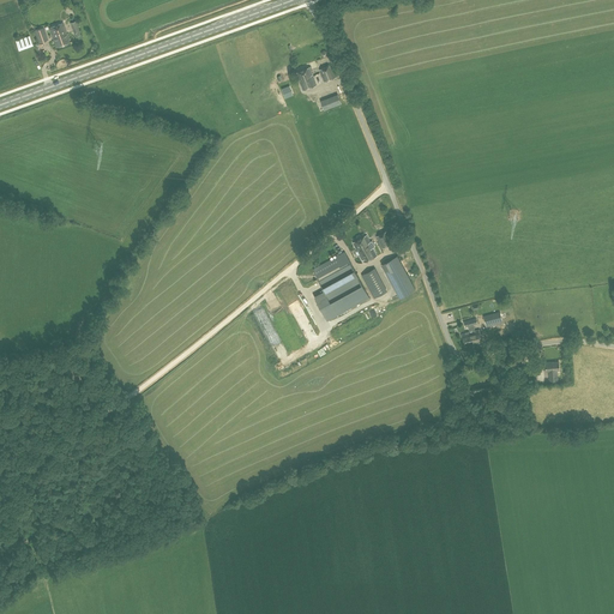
[(76,37),(80,35),(76,22),(71,23),(76,37)]
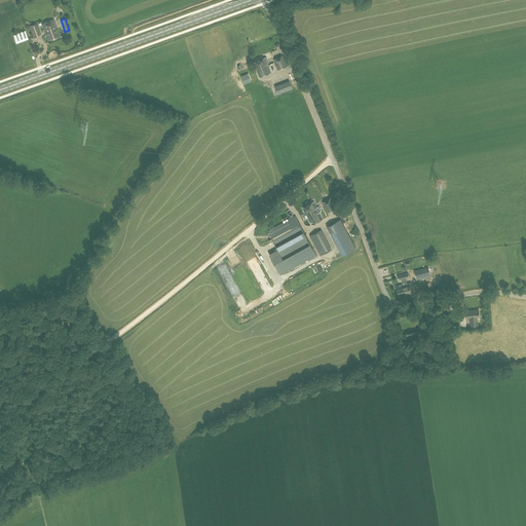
[(48,41),(60,37),(54,21),(42,25),(48,41)]
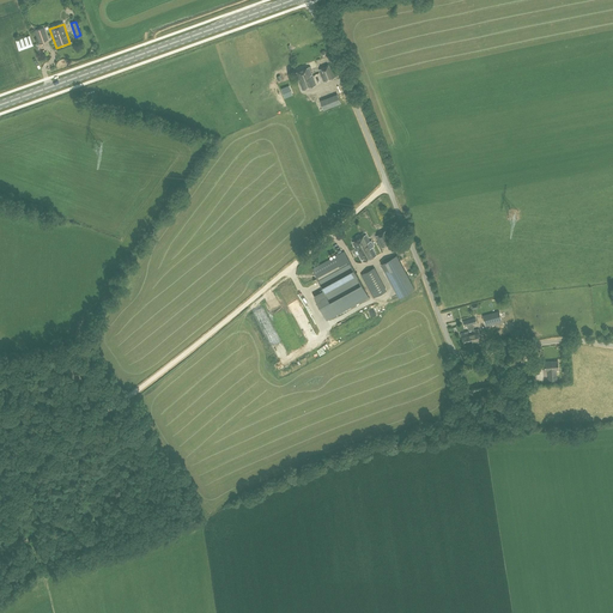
[(38,43),(48,41),(43,28),(35,30),(38,43)]
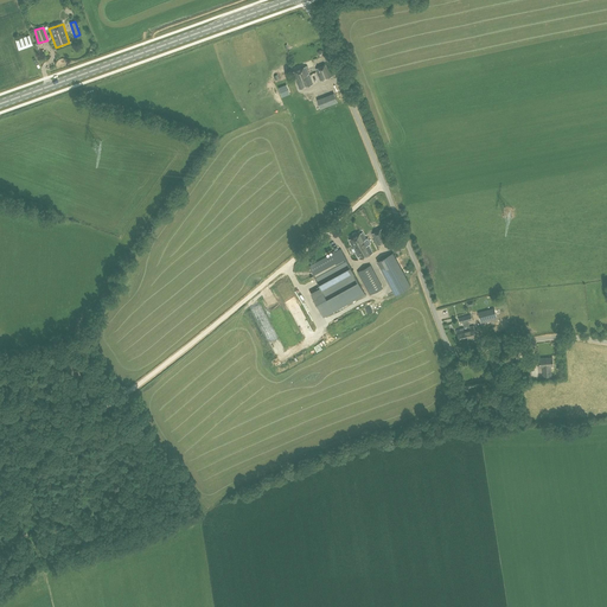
[(32,45),(30,36),(16,40),(19,50),(32,45)]
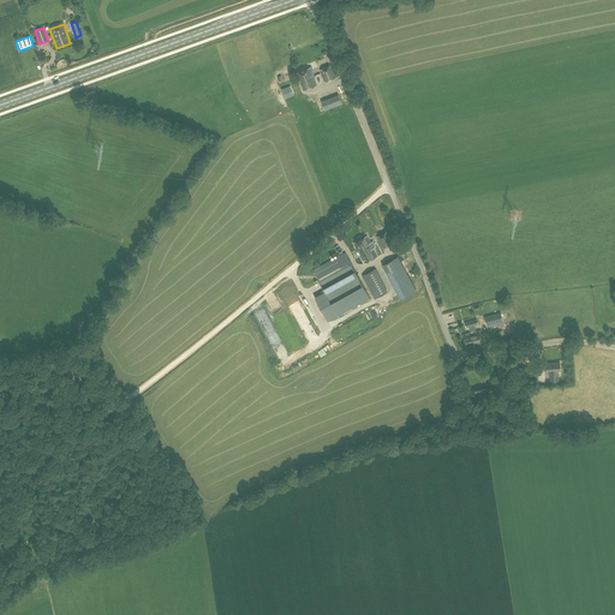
[(324,82),(336,78),(332,65),(320,70),(324,82)]
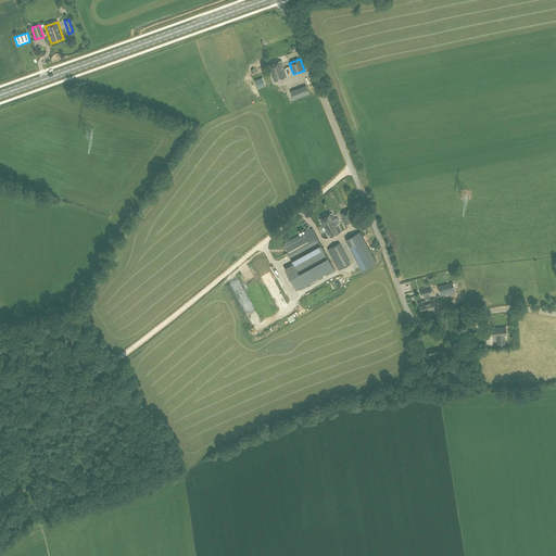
[(270,73),(275,81),(287,77),(283,68),(280,61),(267,66),(270,73)]
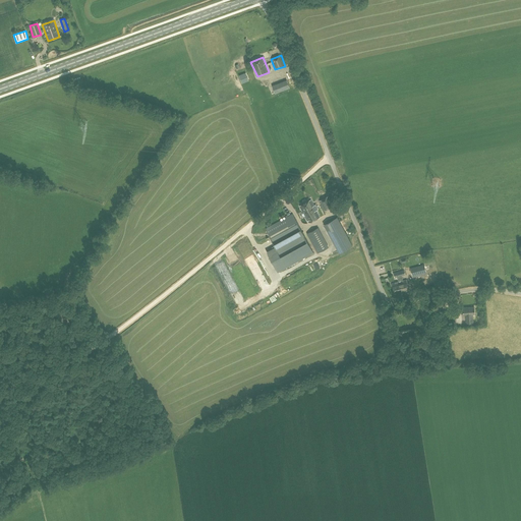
[(278,100),(275,94),(290,89),(287,80),(272,85),(266,88),(272,103),(278,100)]
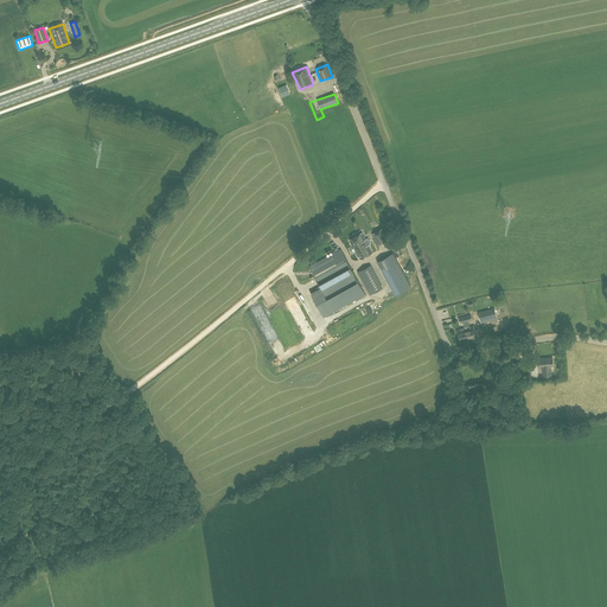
[(378,246),(390,240),(383,228),(372,234),(378,246)]
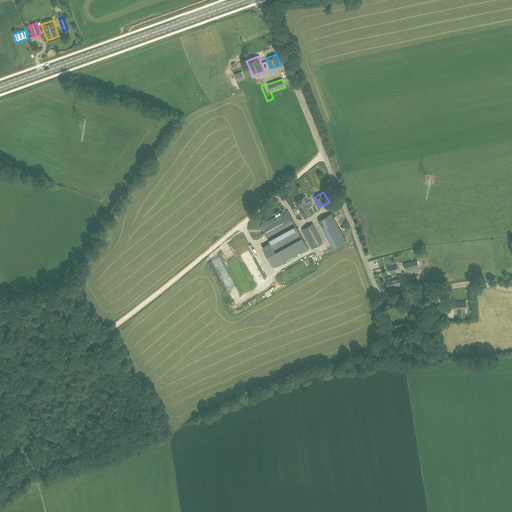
[(309,202),(306,196),(294,202),(297,208),(298,208),(304,219),(314,213),(309,202)]
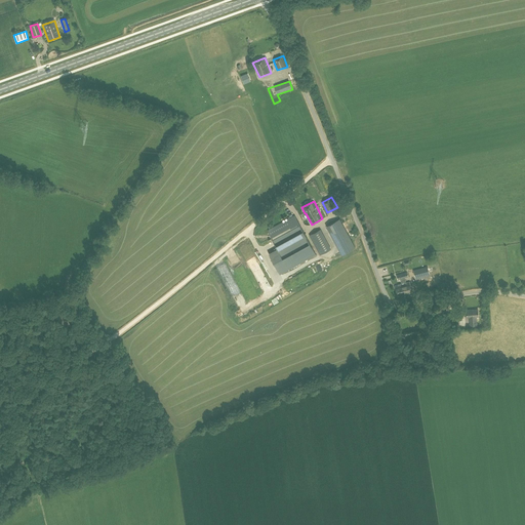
[(316,253),(295,215),(268,231),(279,250),(270,255),(280,274),(316,253)]
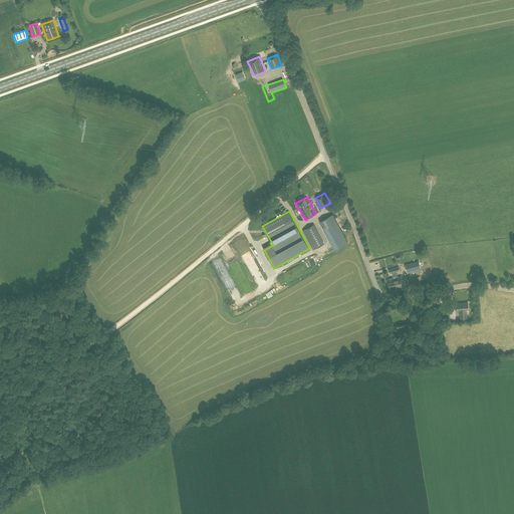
[(331,215),(319,222),(333,250),(346,243),(331,215)]
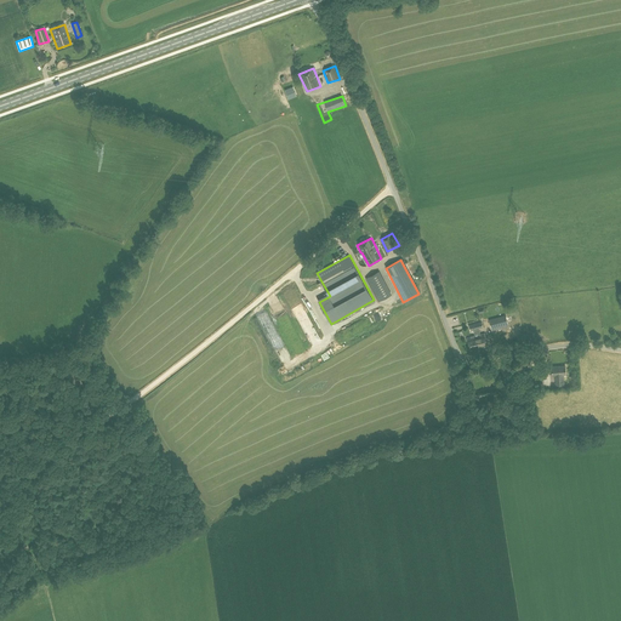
[(366,279),(379,302),(392,295),(386,283),(385,283),(379,272),(366,279)]
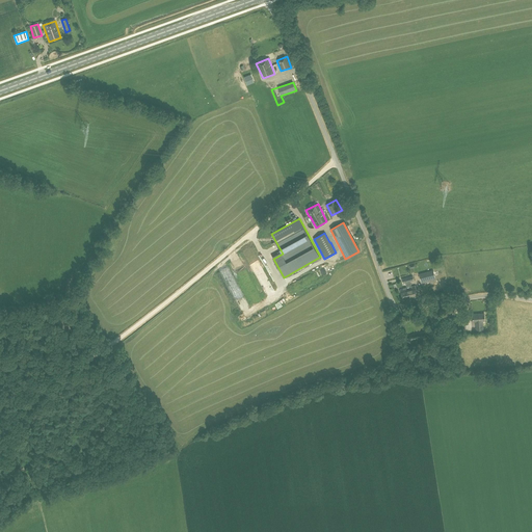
[(261,251),(244,262),(247,268),(265,258),(261,251)]
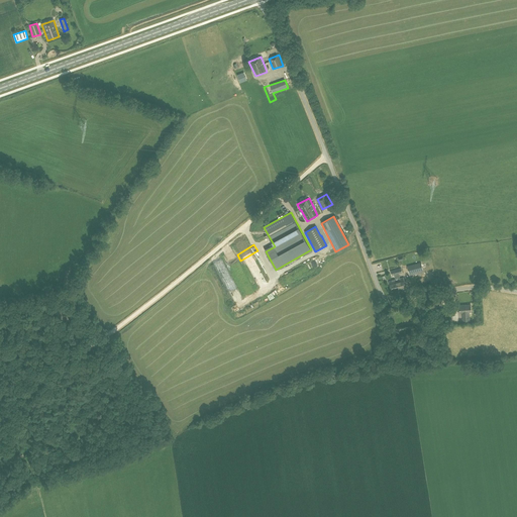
[(420,272),(418,264),(408,266),(410,274),(420,272)]
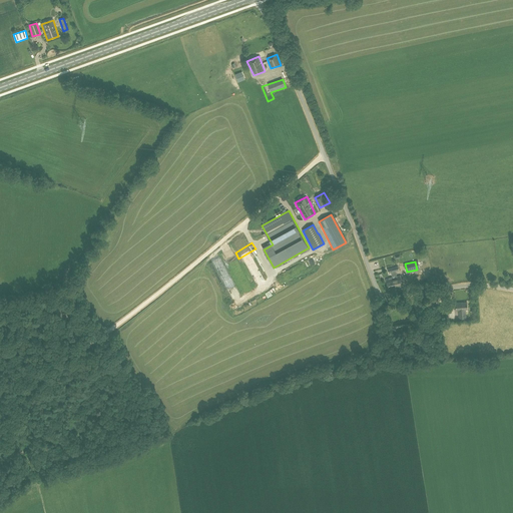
[(388,269),(389,273),(391,273),(393,278),(386,280),(389,290),(404,286),(401,276),(397,277),(396,272),(399,271),(398,266),(388,269)]
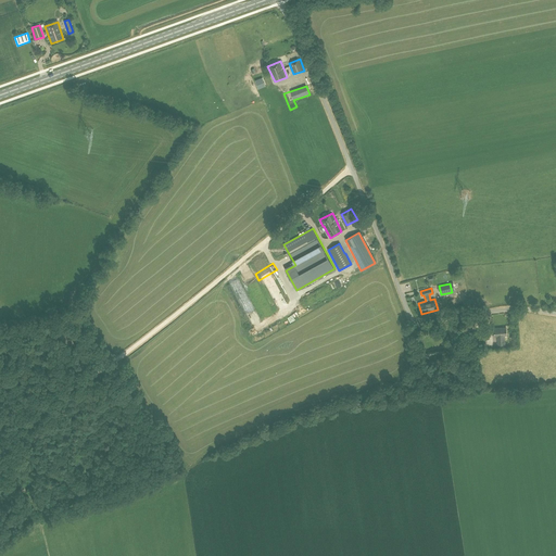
[(494,328),(494,335),(494,336),(497,336),(497,344),(505,344),(505,336),(507,335),(506,327),(494,328)]
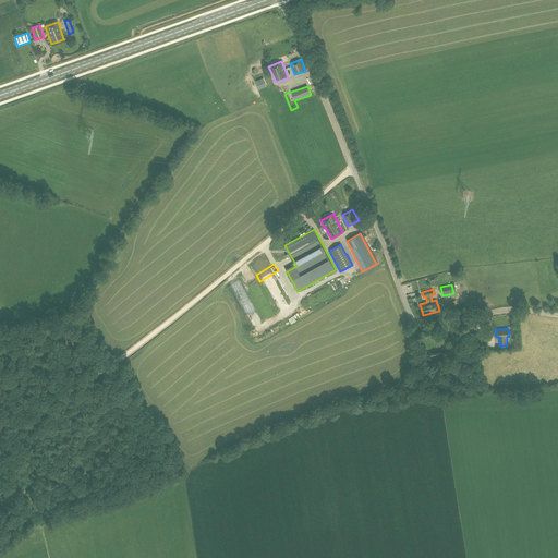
[(450,371),(452,381),(460,379),(458,368),(450,371)]
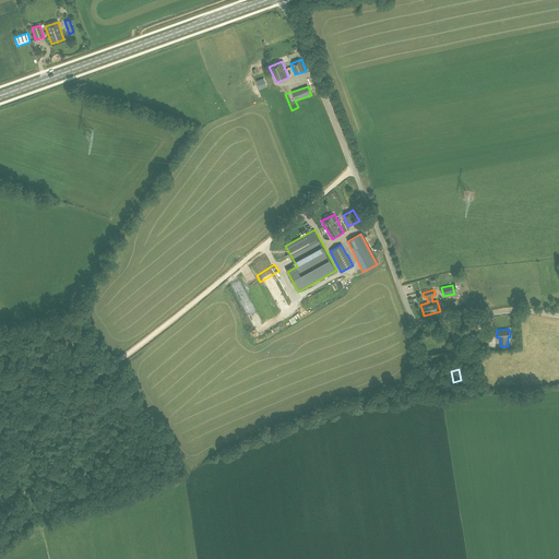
[(435,388),(453,383),(451,377),(432,381),(435,388)]
